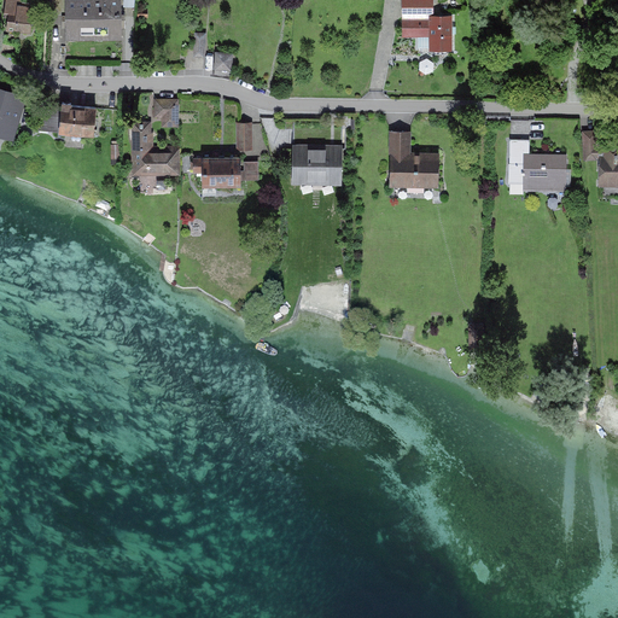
[(36,0),(6,0),(4,30),(33,33),(36,0)]
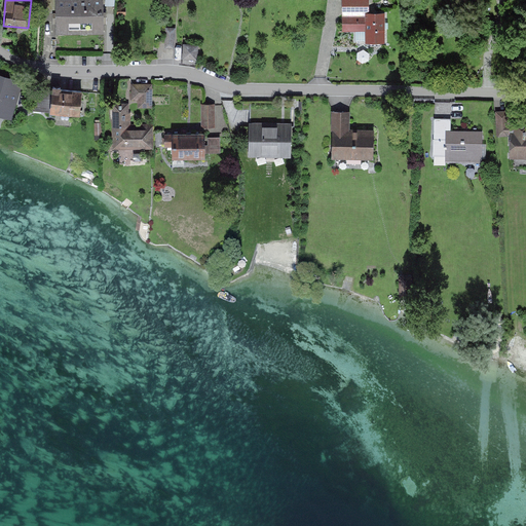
[(81,34),(80,0),(58,0),(59,8),(59,34),(81,34)]
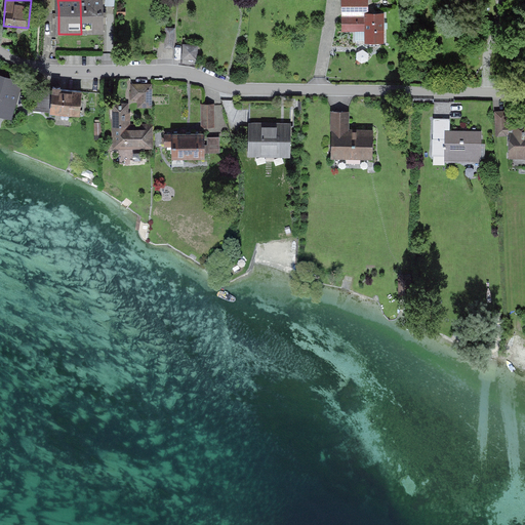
[(103,34),(103,0),(80,0),(81,34),(103,34)]
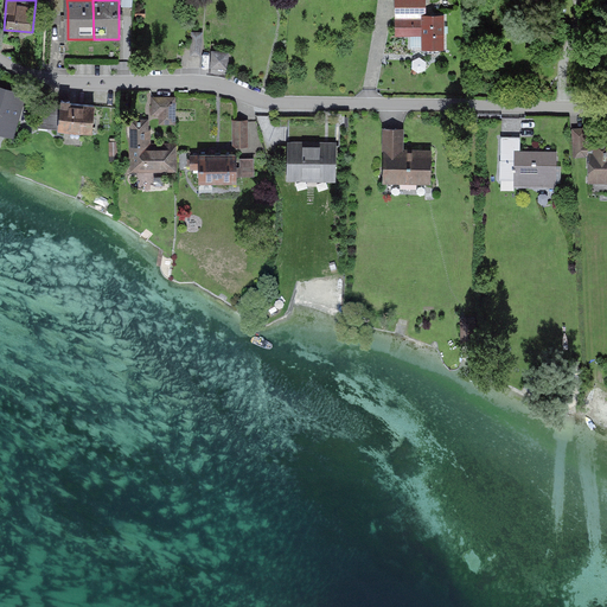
[(426,0),(394,0),(395,36),(422,36),(422,49),(443,49),(442,14),(427,16),(426,0)]
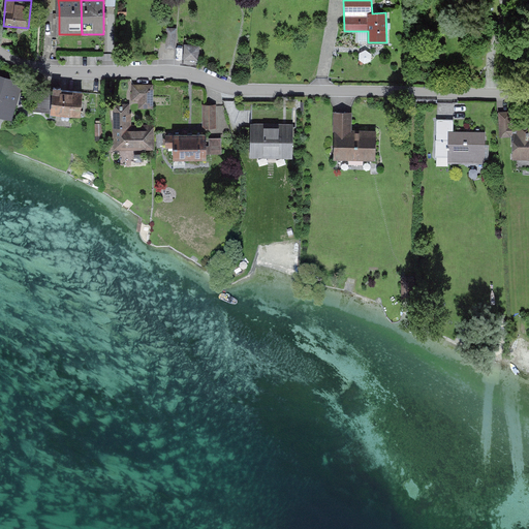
[(177,28),(167,27),(166,48),(177,48),(177,28)]
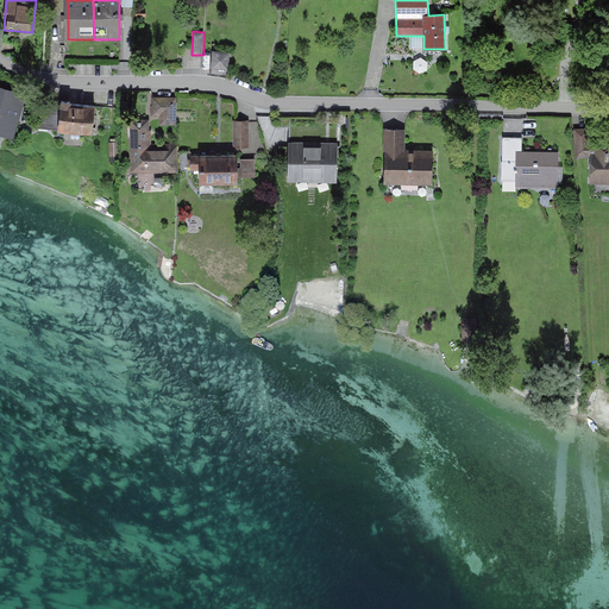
[(212,67),(228,69),(231,51),(214,50),(212,67)]
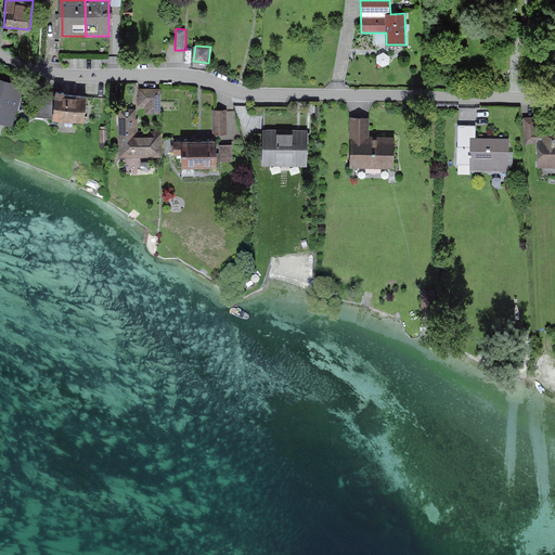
[(0,80),(0,123),(12,127),(23,88),(0,80)]
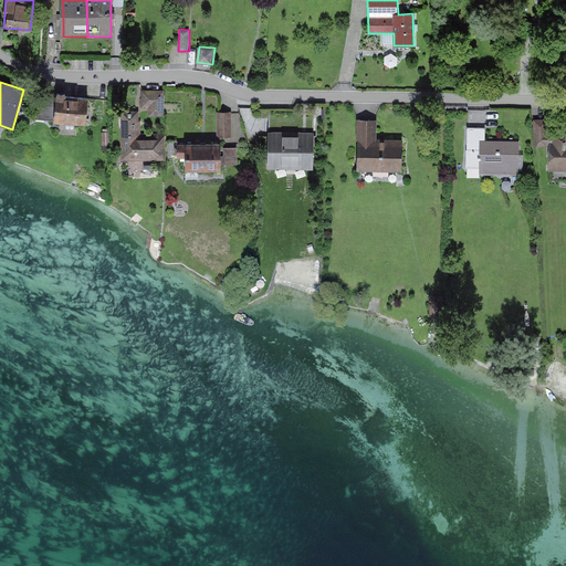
[(164,117),(164,92),(142,92),(142,108),(149,108),(149,116),(164,117)]
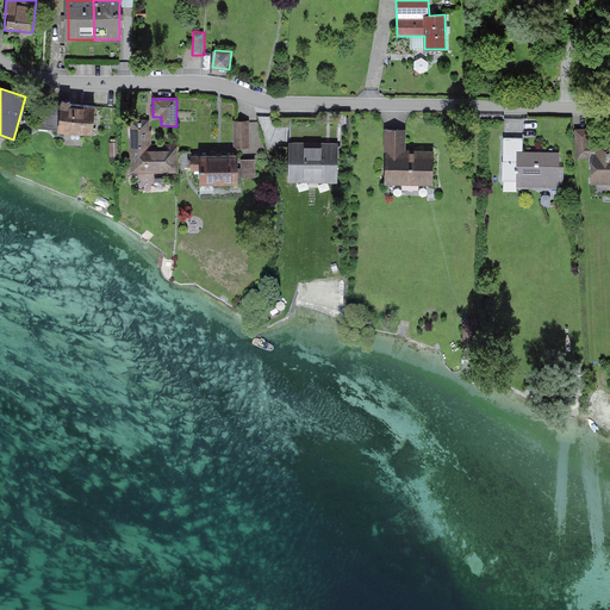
[(95,109),(63,104),(60,132),(93,136),(95,109)]
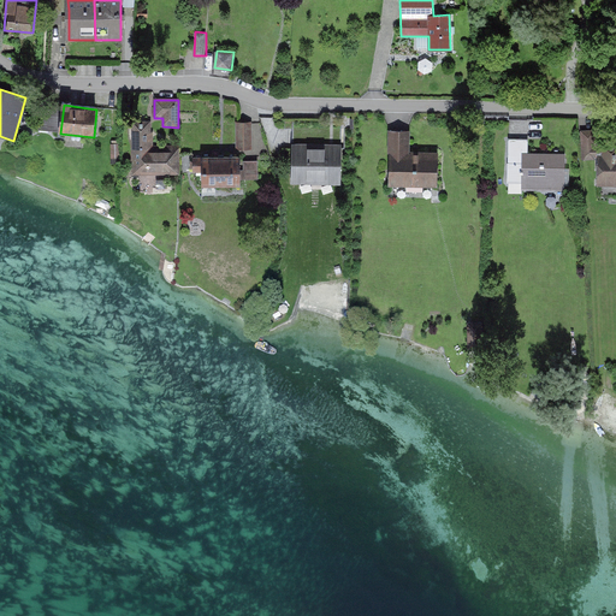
[(153,122),(130,122),(131,176),(179,175),(178,147),(153,147),(153,122)]
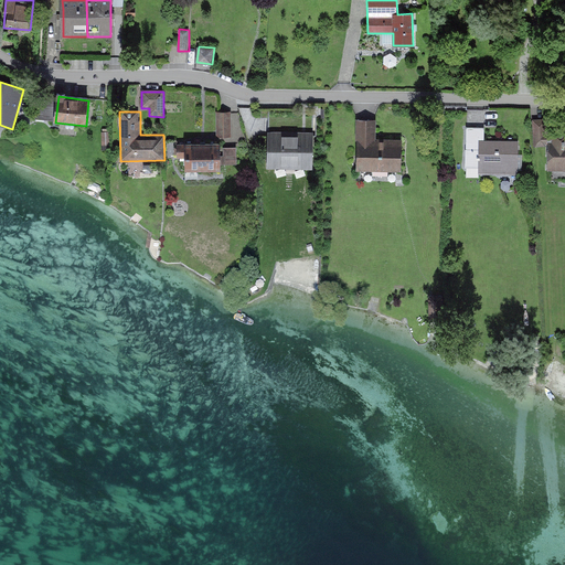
[(269,113),(269,136),(312,136),(312,113),(269,113)]
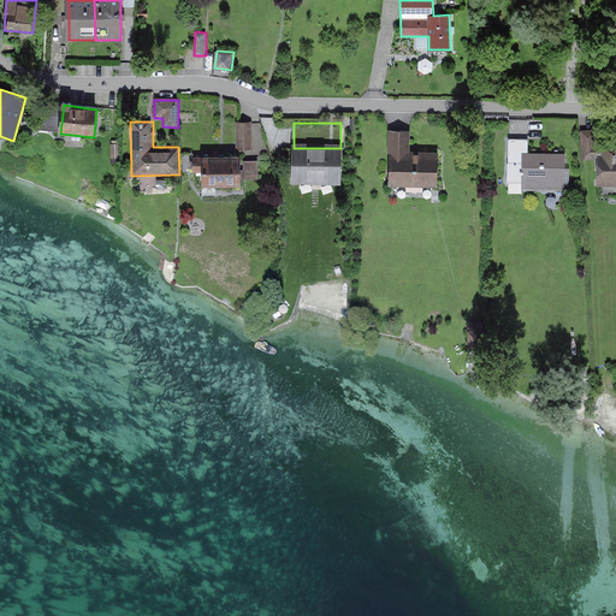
[(252,124),(237,124),(237,149),(252,149),(252,124)]
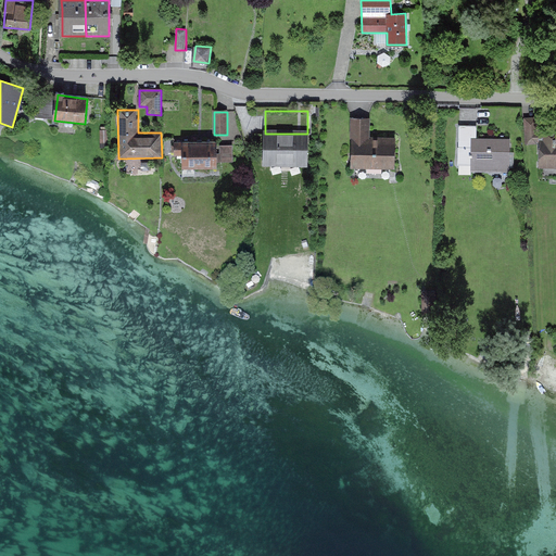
[(555,130),(539,131),(539,118),(525,118),(525,146),(540,146),(541,169),(555,168),(555,130)]
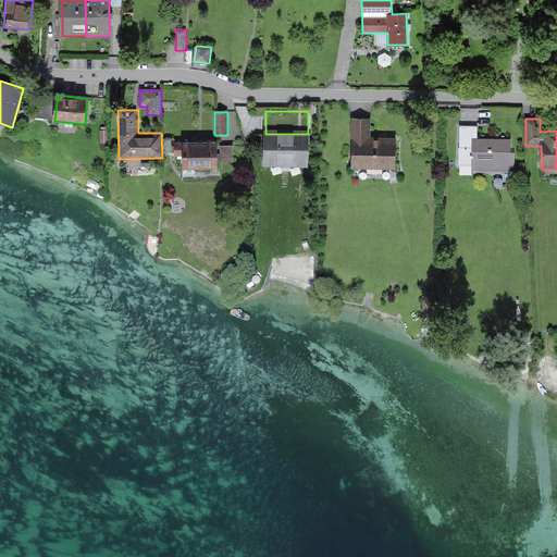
[(370,121),(351,121),(351,166),(394,166),(394,139),(370,140),(370,121)]
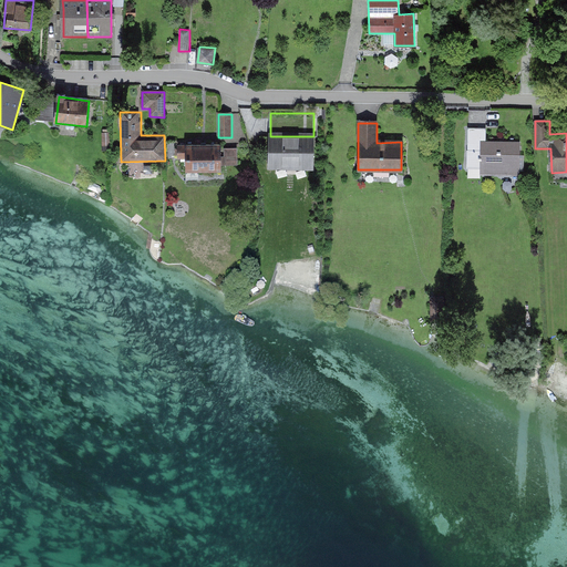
[(482,142),(486,142),(487,129),(468,129),(467,169),(481,169),(482,142)]
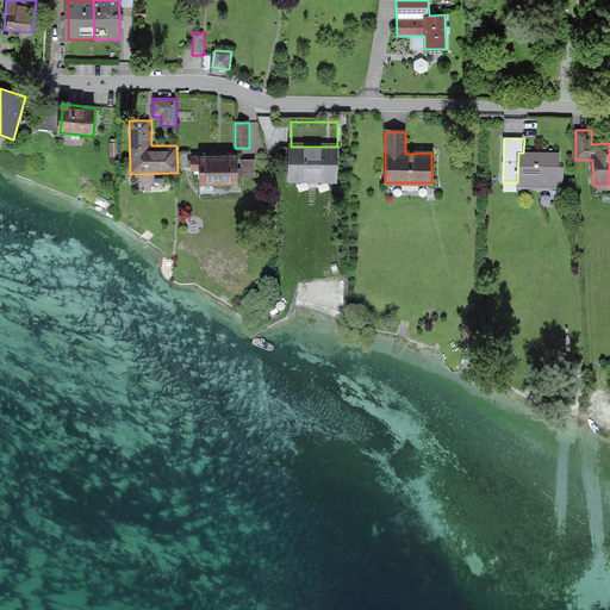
[(337,147),(291,147),(291,181),(337,181),(337,147)]
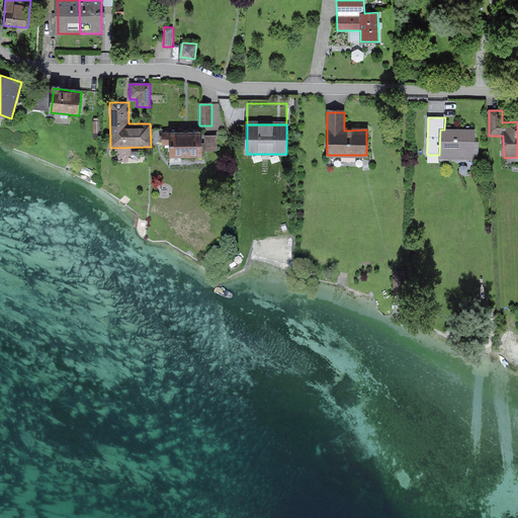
[(440,130),(439,155),(439,160),(475,161),(476,131),(444,130),(440,130)]
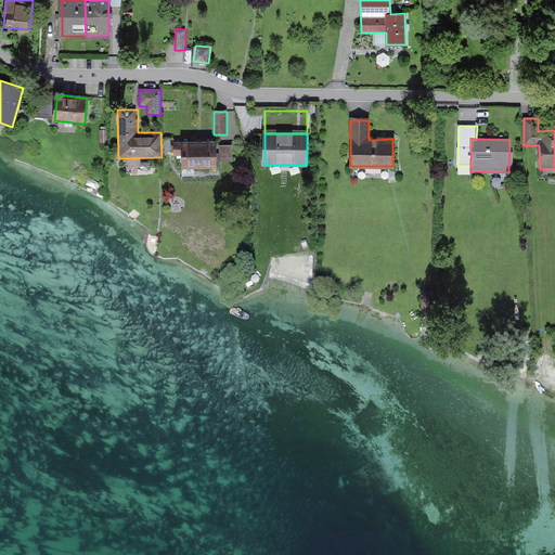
[(220,141),(220,160),(234,160),(234,141),(220,141)]
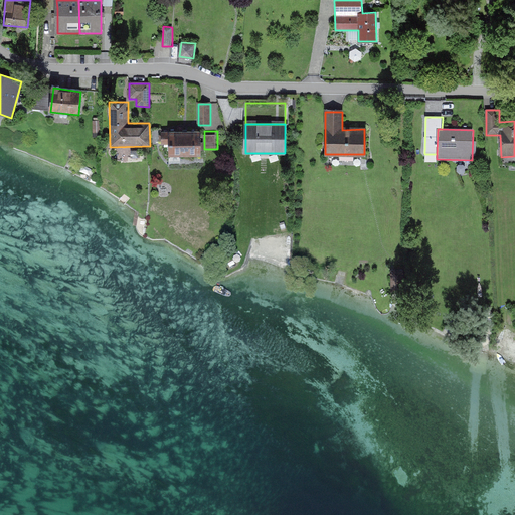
[(199,132),(168,133),(168,157),(200,156),(199,132)]
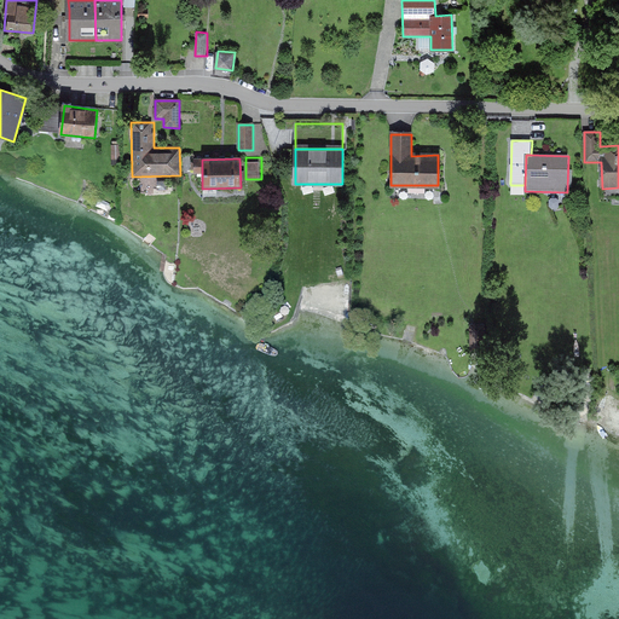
[(486,343),(485,322),(470,323),(472,345),(486,343)]
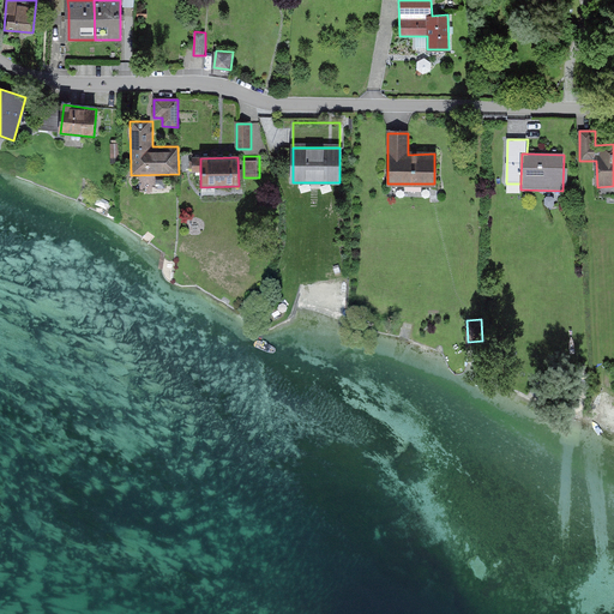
All buildings are outlined.
